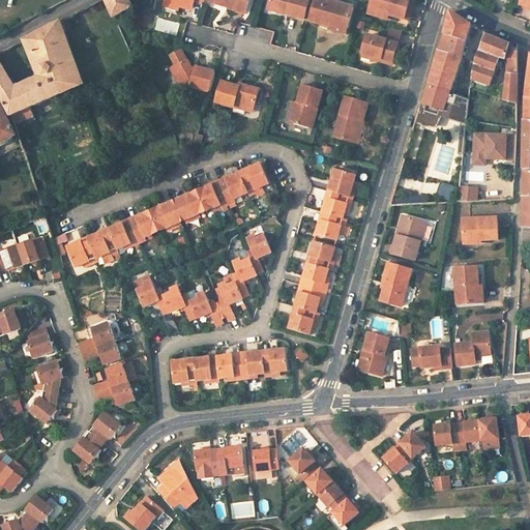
[(106,0),(114,17),(133,7),(128,0),(106,0)]
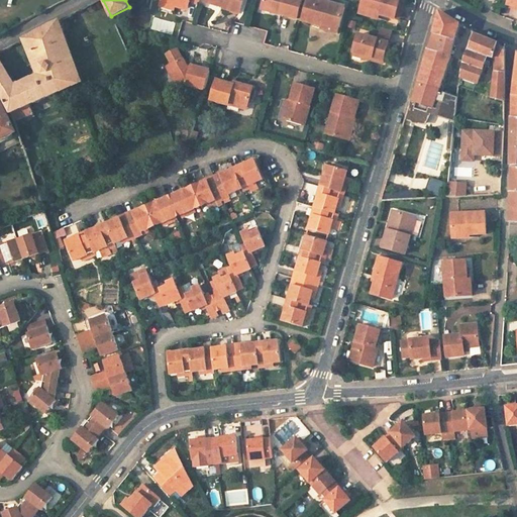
[(178,2),(181,3),(181,6),(185,7),(189,8),(191,2),(200,4),(201,0),(162,0),(162,2),(177,6),(177,5),(178,2)]
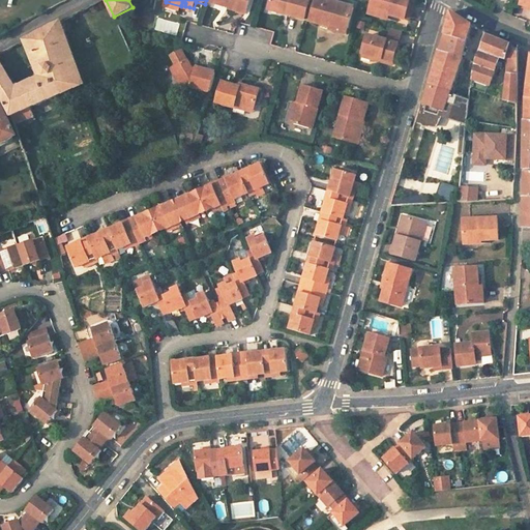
[(232,4),(218,0),(212,0),(211,2),(221,5),(230,8),(232,4)]
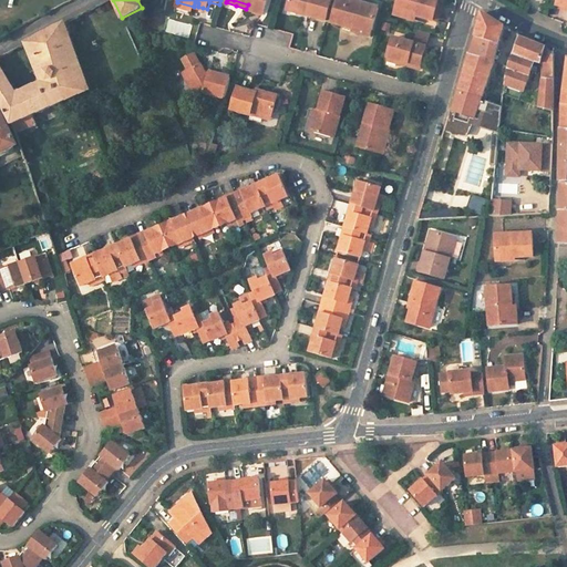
[(269,0),(234,0),(248,4),(246,9),(266,14),(269,0)]
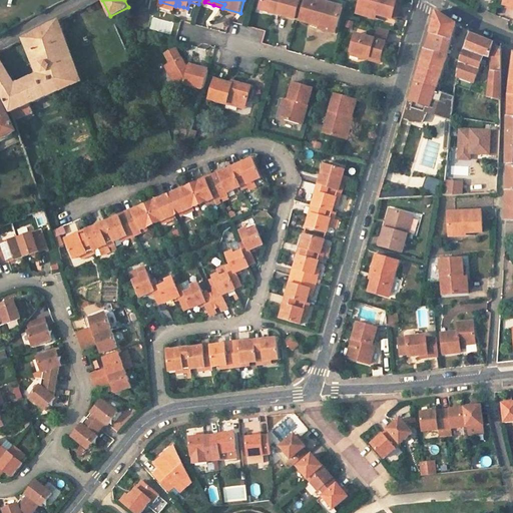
[(301,0),(263,0),(262,6),(281,12),(280,15),(288,17),(296,19),(301,0)]
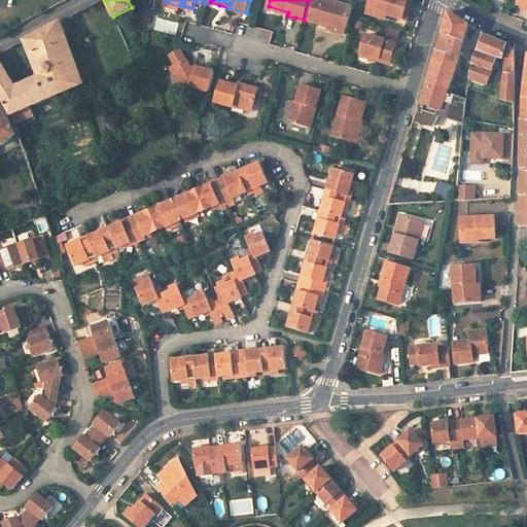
[(352,7),(324,0),(314,0),(309,21),(319,24),(328,27),(329,23),(347,28),(352,7)]
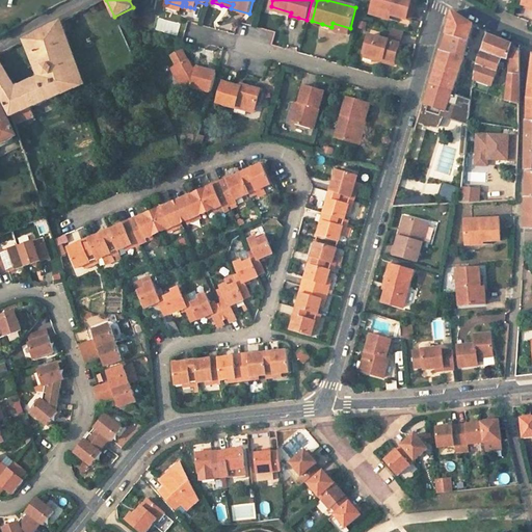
[(374,0),(372,7),(392,14),(391,16),(406,20),(411,0),(374,0)]
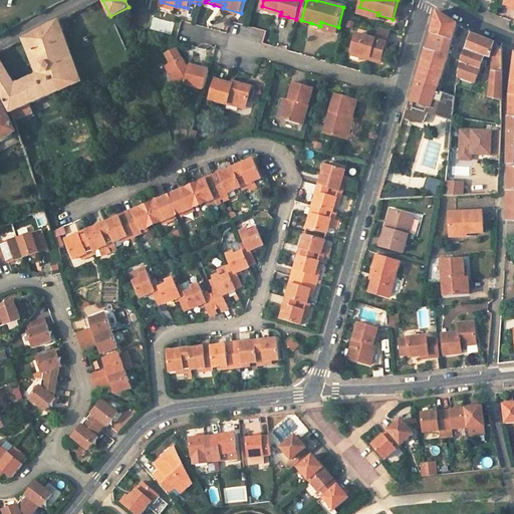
[(398,20),(403,0),(398,0),(393,19),(398,20)]
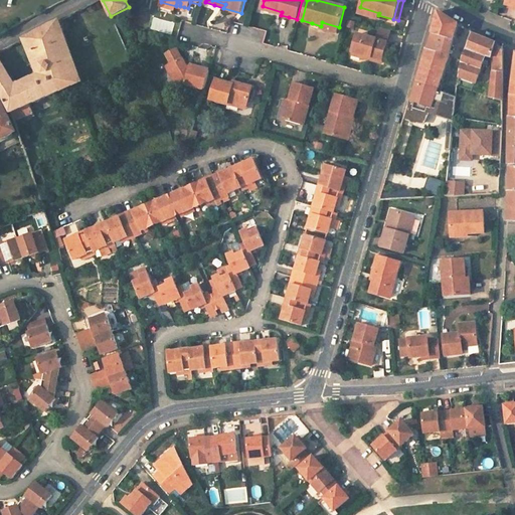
[(160,6),(175,10),(176,6),(161,2),(160,6)]
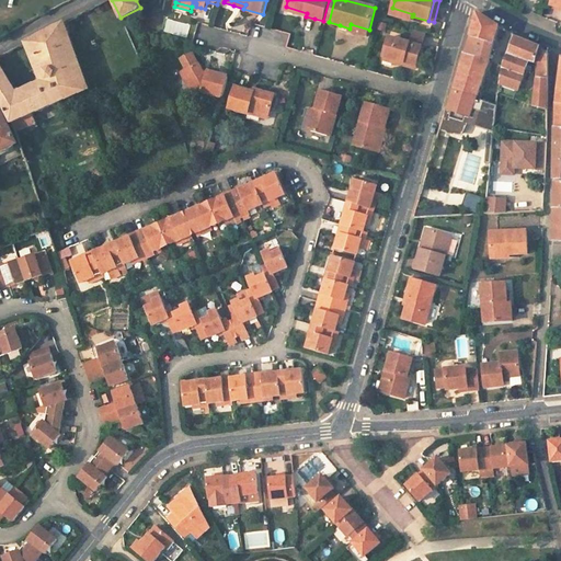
[(307,13),(286,7),(285,10),(306,16),(307,13)]
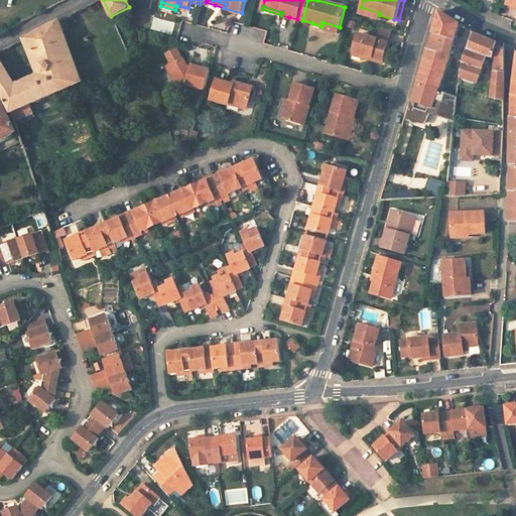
[(380,13),(361,7),(360,13),(378,19),(379,15),(380,13)]
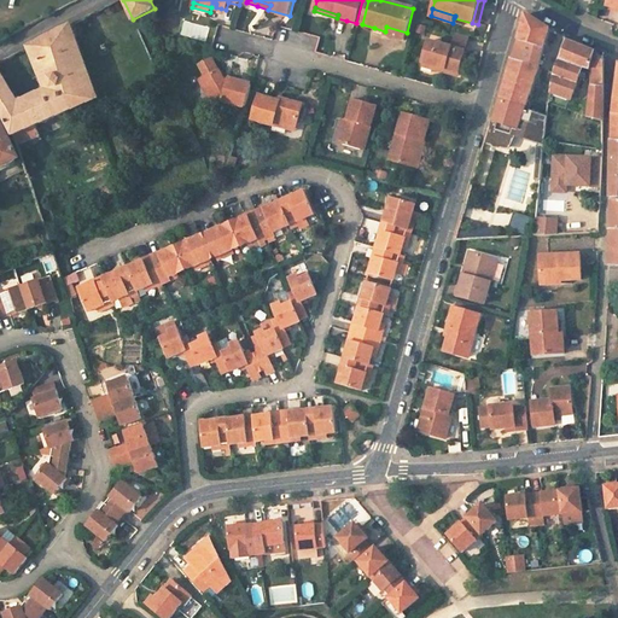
[(520,122),(549,29),(541,23),(529,16),(525,27),(526,27),(516,60),(513,60),(494,123),(546,139),(549,116),(531,110),(526,124),(520,122)]
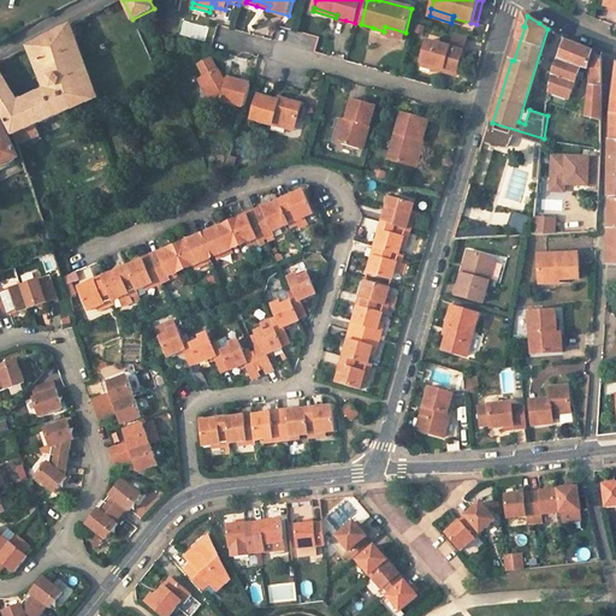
[(0,78),(0,112),(10,129),(18,144),(30,140),(31,143),(39,140),(36,136),(41,135),(36,124),(93,100),(70,40),(76,37),(71,25),(36,43),(29,47),(46,88),(16,102),(0,78)]
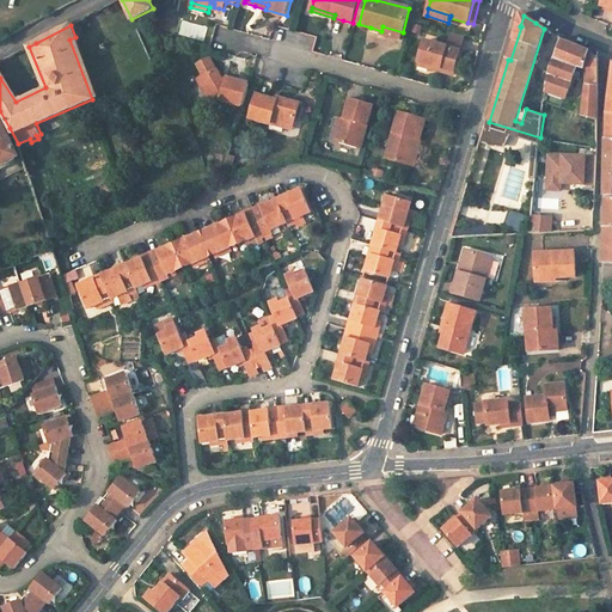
[(403,32),(383,26),(381,31),(380,35),(401,40),(403,32)]
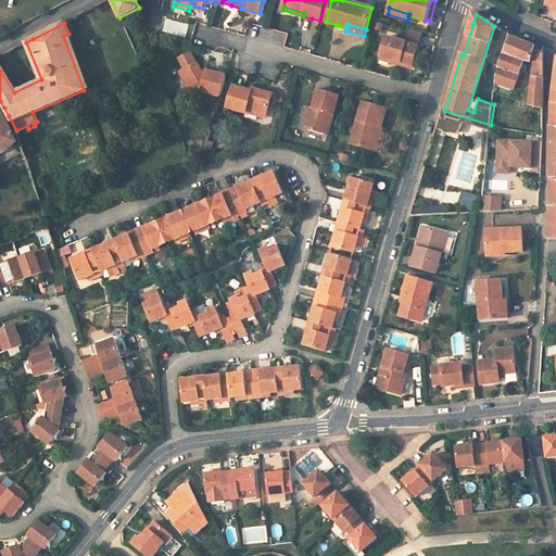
[(406,43),(418,47),(421,36),(409,33),(406,43)]
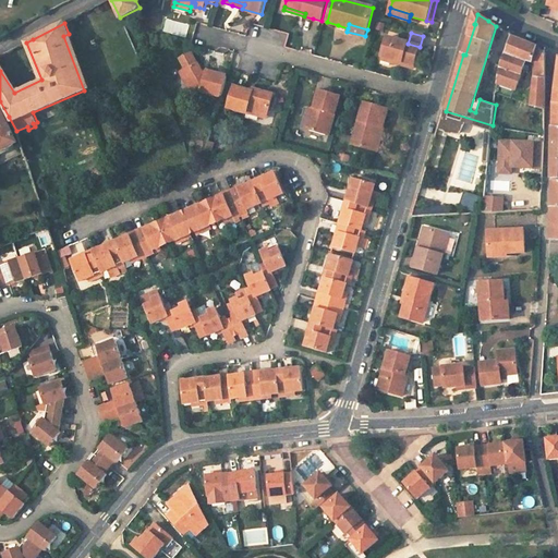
[(69,34),(63,36),(84,91),(89,88),(69,34)]
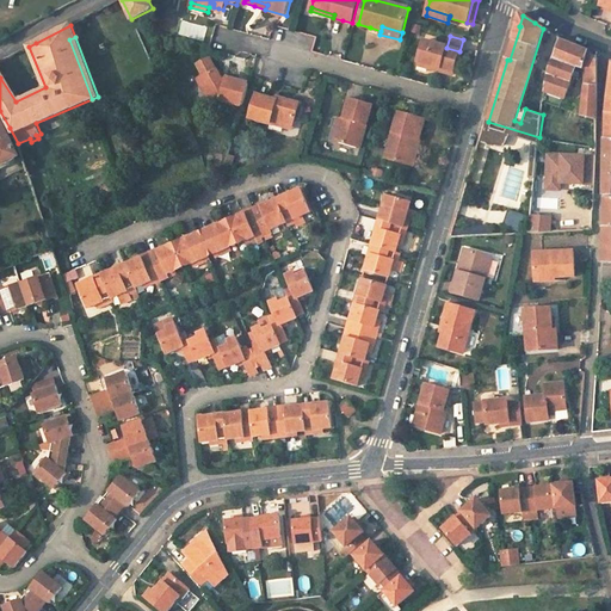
[(575,47),(559,39),(547,76),(544,103),(561,109),(563,100),(565,100),(575,68),(582,71),(587,51),(575,47)]
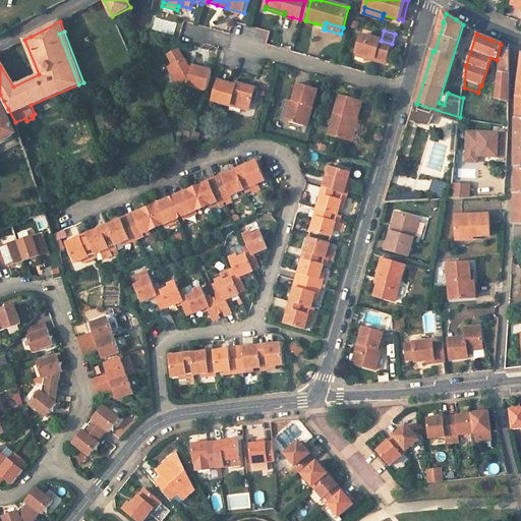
[(381,41),(361,36),(357,52),(387,61),(392,44),(381,41)]
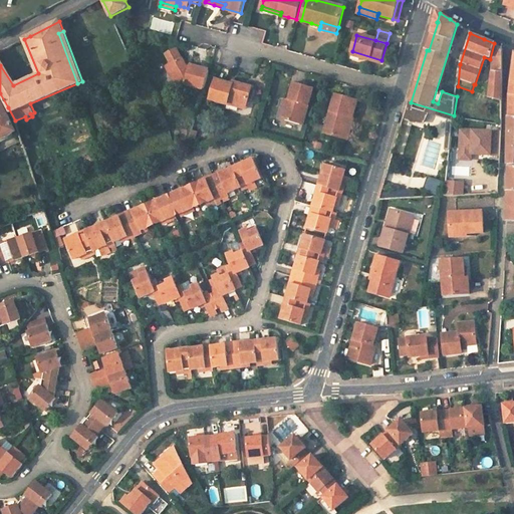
[(502,50),(494,43),(490,59),(494,60),(494,72),(502,72),(502,50)]
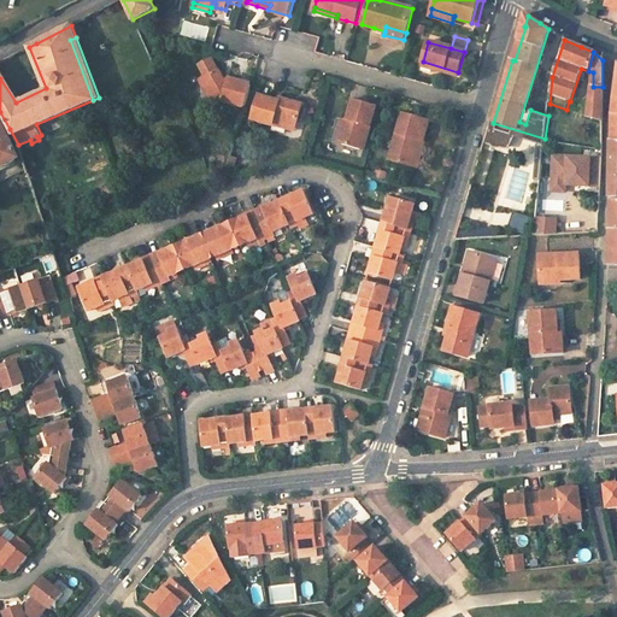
[(458,72),(423,62),(422,65),(457,77),(458,72)]
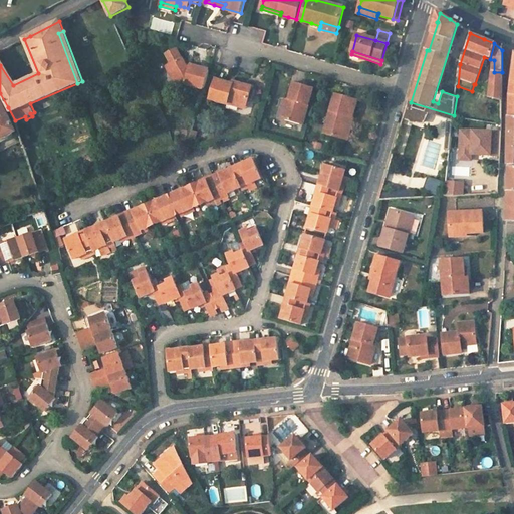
[(181,57),(169,64),(175,78),(173,79),(178,89),(186,85),(204,90),(209,71),(200,68),(191,66),(191,68),(186,66),(181,57)]
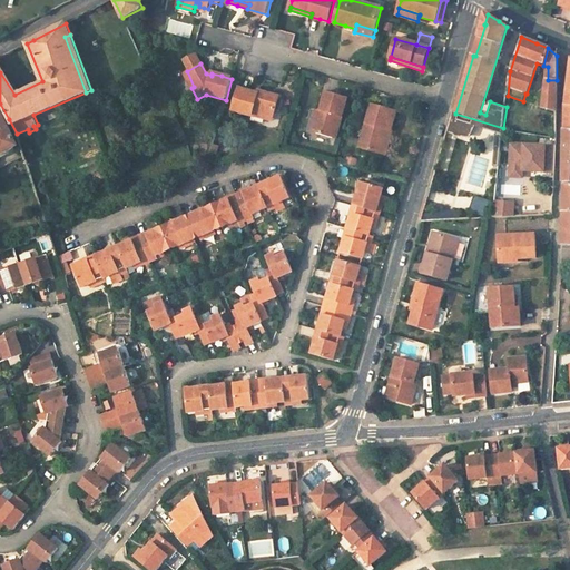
[(187,71),(184,74),(192,88),(194,87),(187,71)]
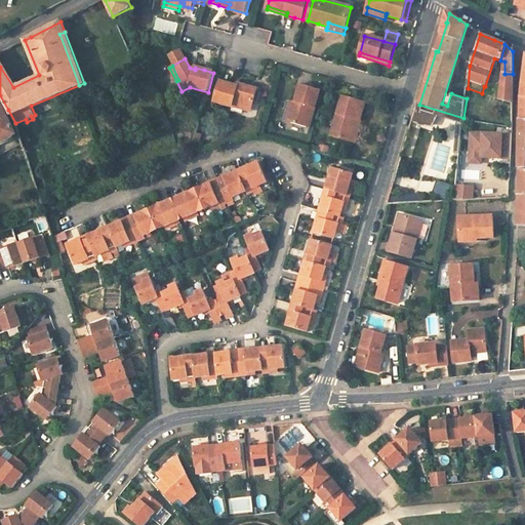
[(505,74),(502,74),(500,99),(513,104),(513,74),(505,74)]
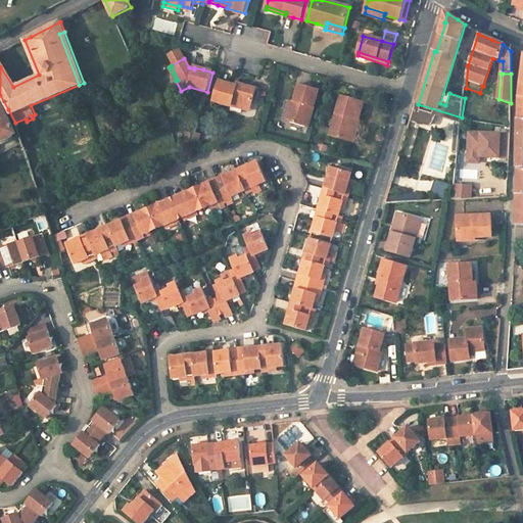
[(238,86),(220,81),(215,100),(232,105),(233,102),(251,107),(257,89),(247,86),(238,83),(238,86)]
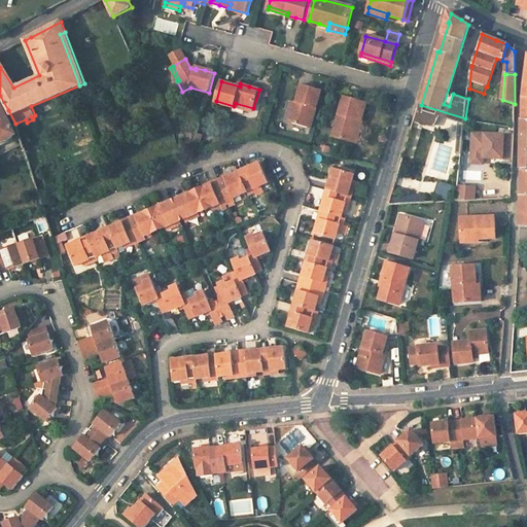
[(312,88),(302,84),(295,106),(291,121),(312,128),(322,91),(312,88)]
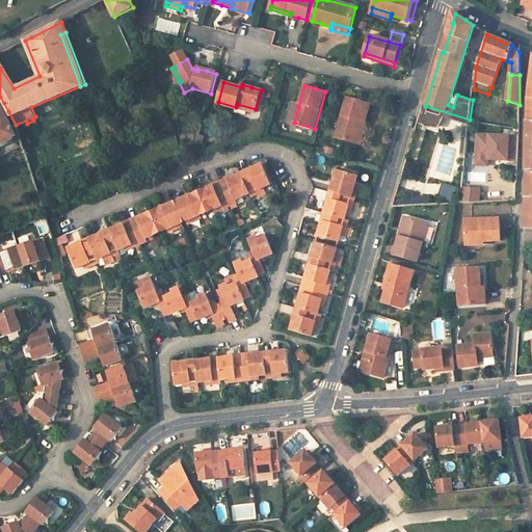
[(372,104),(348,98),(337,137),(351,140),(357,142),(364,121),(367,122),(372,104)]
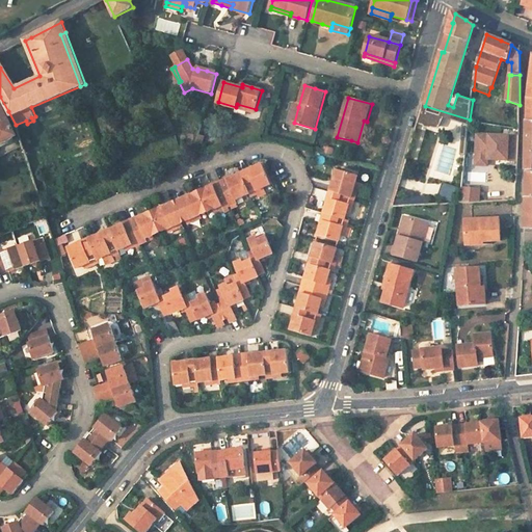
[(0,102),(0,144),(0,145),(18,136),(8,117),(0,102)]
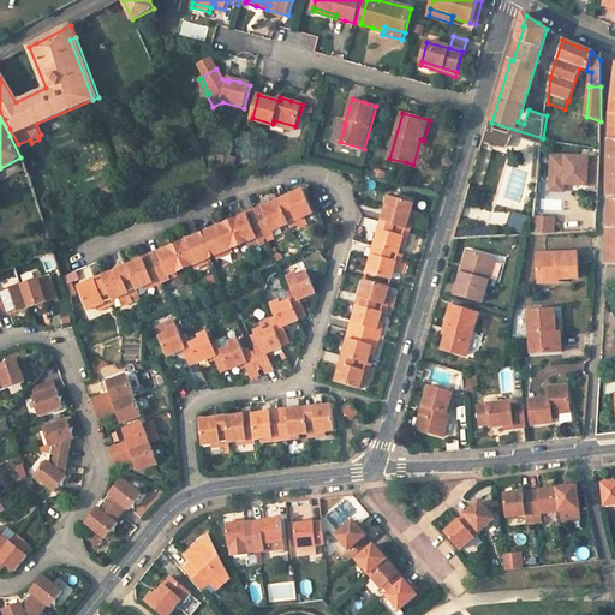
[(296,126),(274,120),(273,124),(294,131),(296,126)]
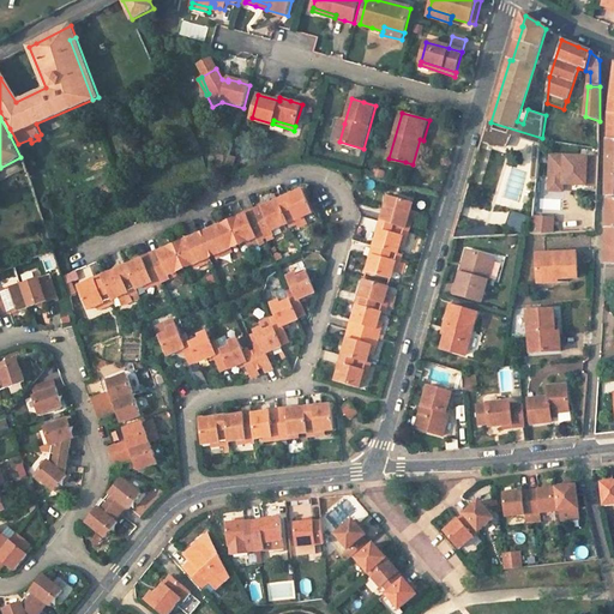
[(344,124),(339,122),(335,140),(339,142),(344,124)]
